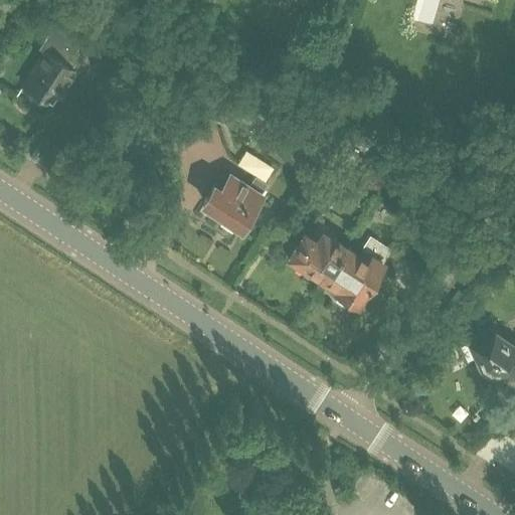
[(44,51),(24,83),(47,99),(53,102),(58,95),(74,68),(82,56),(76,51),(56,38),(48,51),(46,49),(44,51)]
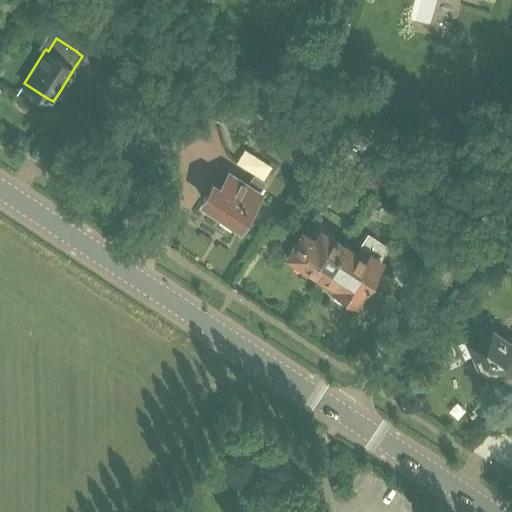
[(216,180),(203,200),(223,214),(218,221),(230,229),(235,222),(240,224),(262,191),(260,190),(266,181),(254,174),(248,182),(229,169),(227,172),(223,169),(221,173),(219,171),(214,179),(216,180)]
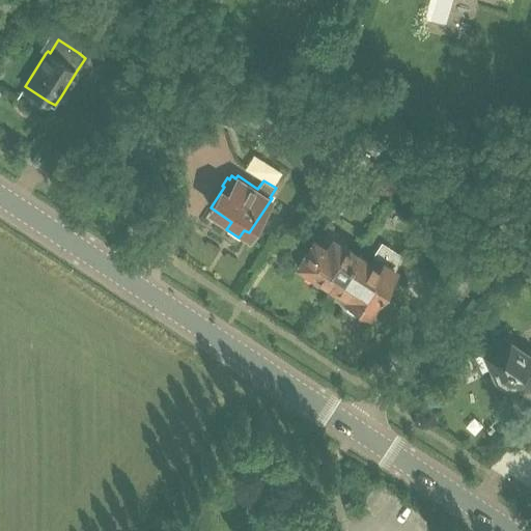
[(315,275),(333,286),(355,252),(340,242),(343,236),(330,227),(319,243),(313,239),(298,264),(303,268),(304,272),(311,276),(315,275)]
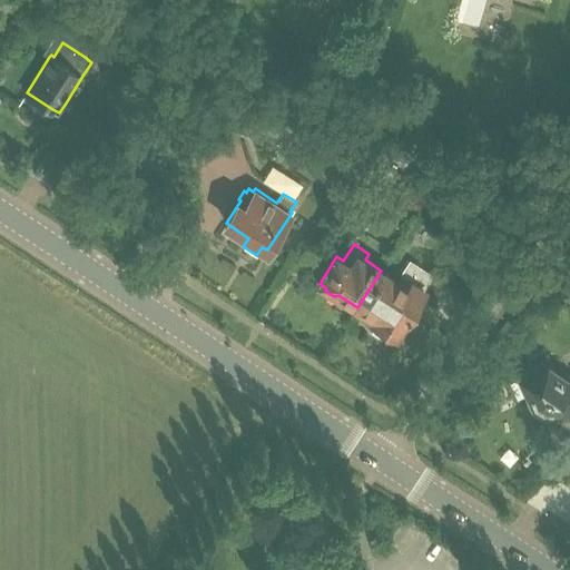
[(396,281),(381,271),(357,307),(377,321),(372,328),(385,337),(391,328),(397,333),(425,290),(433,275),(410,259),(396,281)]
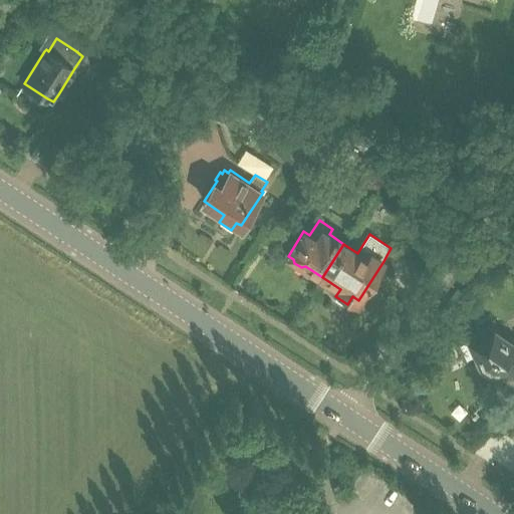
[(513,340),(491,325),(466,337),(479,367),(487,373),(513,374),(513,340)]
